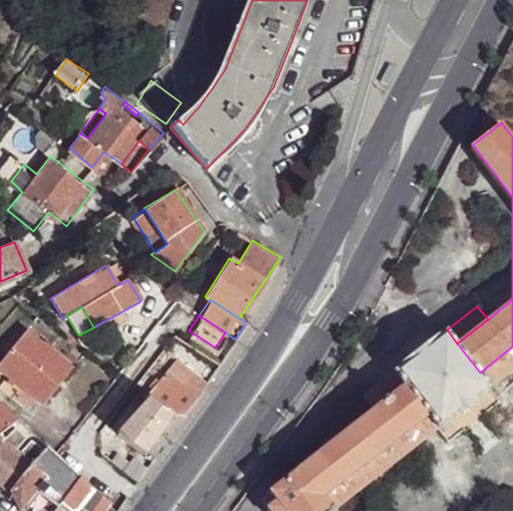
[(406,385),(457,343),(447,329),(395,370),(406,385)]
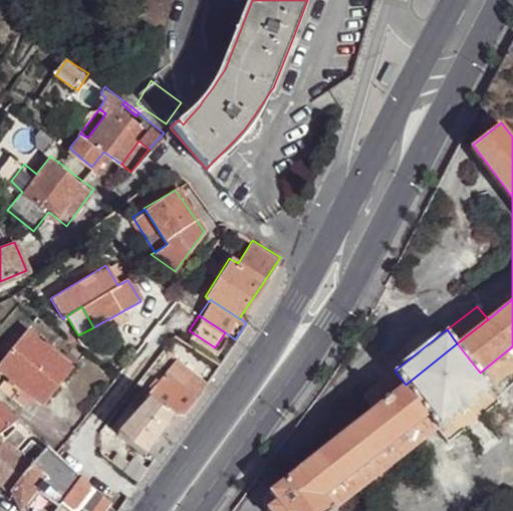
[(19,338),(8,353),(0,363),(0,368),(45,404),(71,367),(24,332),(19,338)]
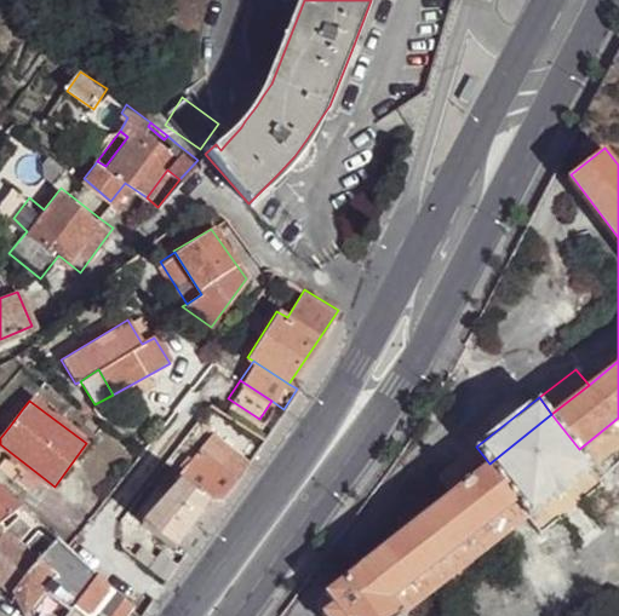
[(4,420),(10,426),(23,408),(17,403),(4,420)]
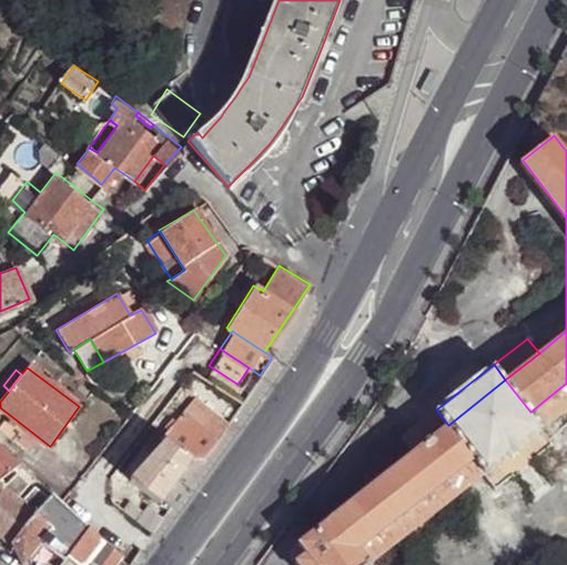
[(486,472),(544,429),(530,412),(505,380),(448,425),(475,457),(486,472)]
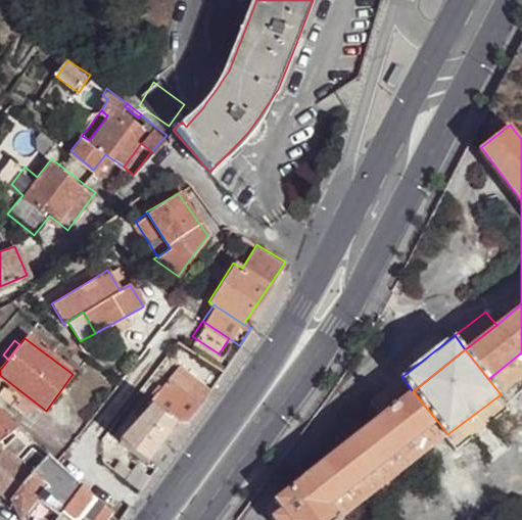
[(501,394),(521,376),(521,352),(488,379),(501,394)]
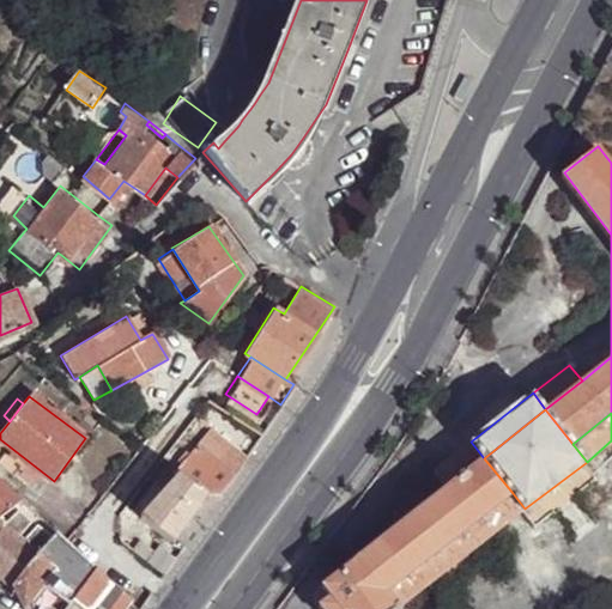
[(219,461),(232,442),(210,425),(197,442),(219,461)]
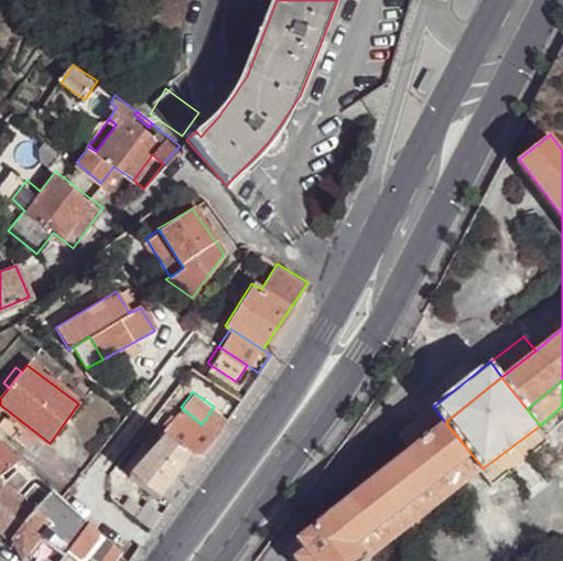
[(191,454),(203,454),(228,418),(214,407),(202,424),(181,407),(161,430),(165,432),(129,473),(161,498),(191,454)]
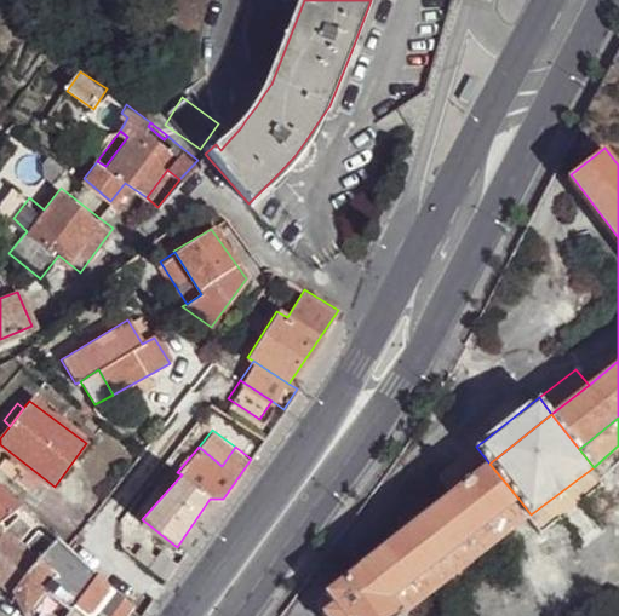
[(452,490),(489,464),(476,447),(441,473),(452,490)]
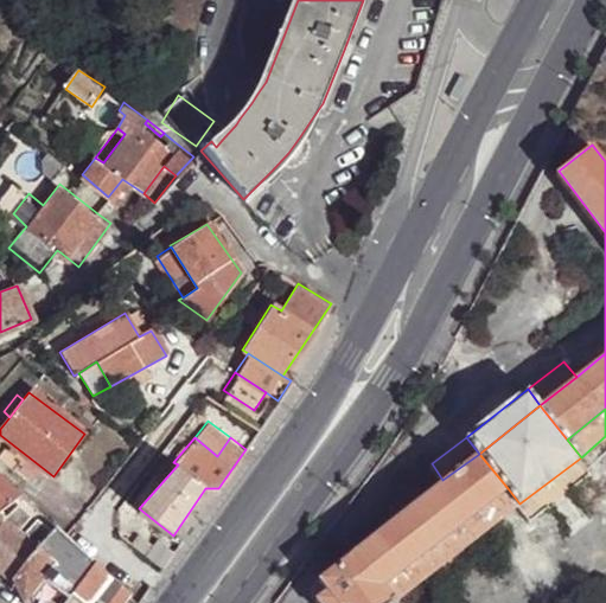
[(358,602),(384,584),(508,488),(479,454),(442,480),(319,576),(326,585),(316,594),(323,602),(358,602)]
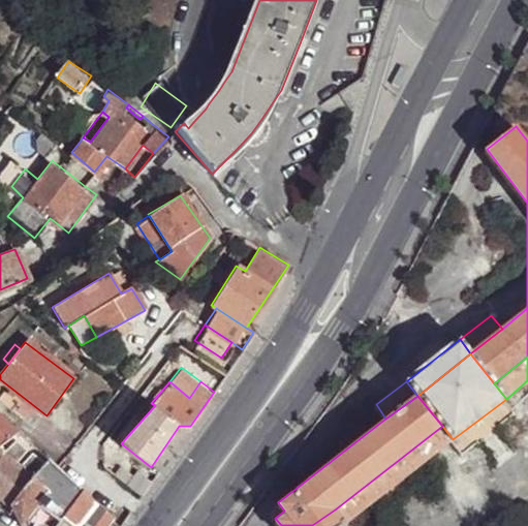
[(517,412),(506,399),(453,439),(461,452),(479,441),(482,442),(503,425),(503,423),(517,412)]
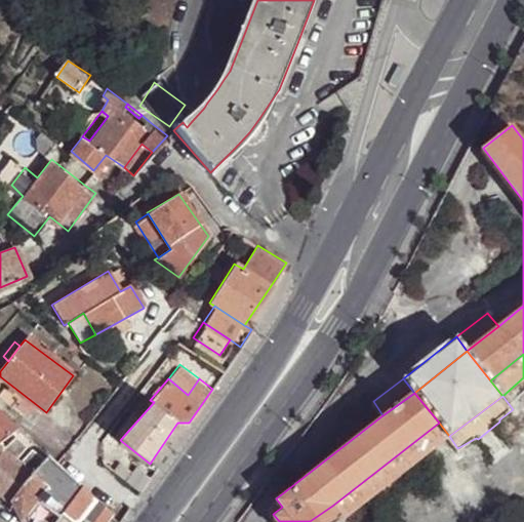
[(18,426),(0,408),(0,439),(13,430),(18,426)]
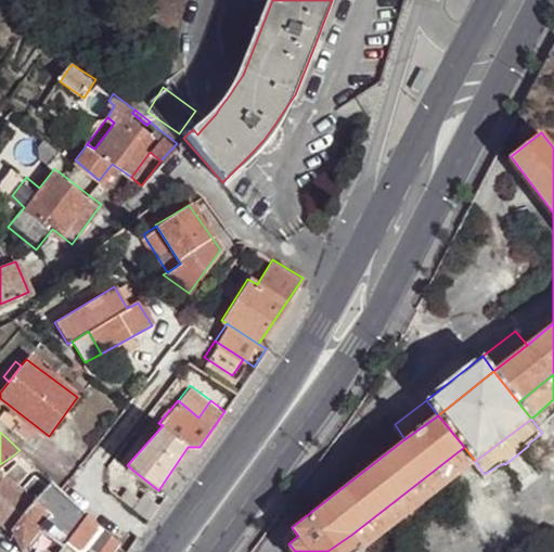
[(362,549),(475,461),(464,447),(351,535),(362,549)]
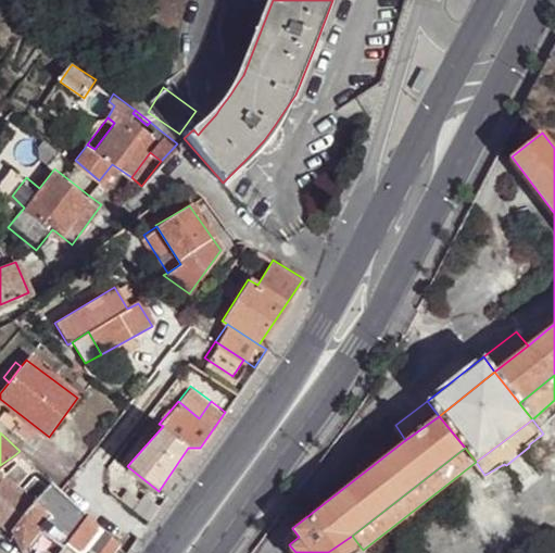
[(20,462),(14,455),(0,465),(0,523),(13,533),(14,532),(14,531),(50,485),(35,473),(22,487),(5,474),(7,472),(9,474),(20,462)]
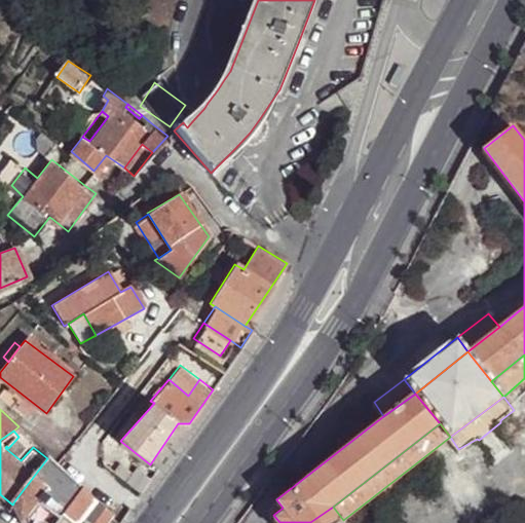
[(55,460),(50,455),(47,458),(13,502),(13,503),(22,521),(39,500),(47,490),(65,506),(69,508),(84,488),(55,460)]
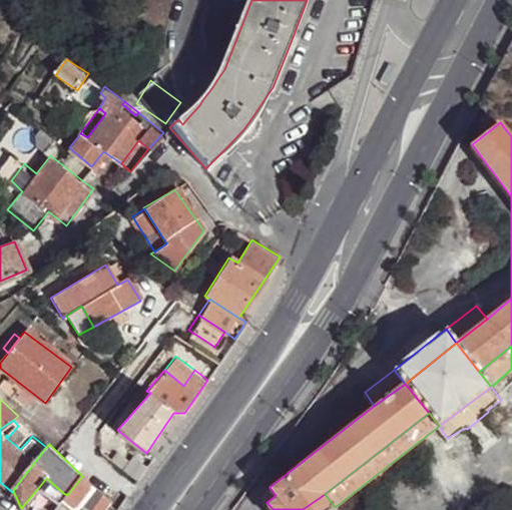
[(104,509),(110,502),(82,476),(67,495),(60,503),(69,509),(104,509)]
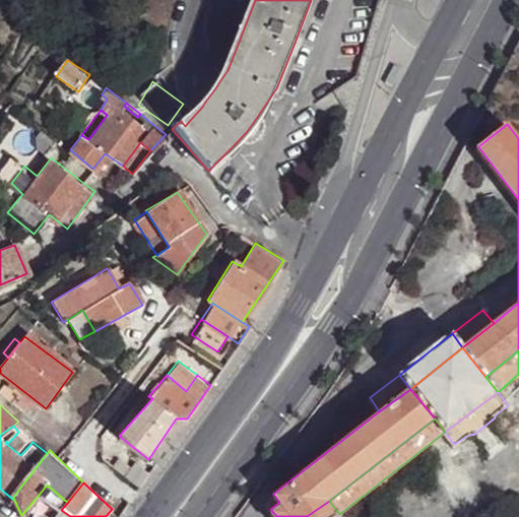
[(57,509),(64,500),(47,485),(39,495),(57,509)]
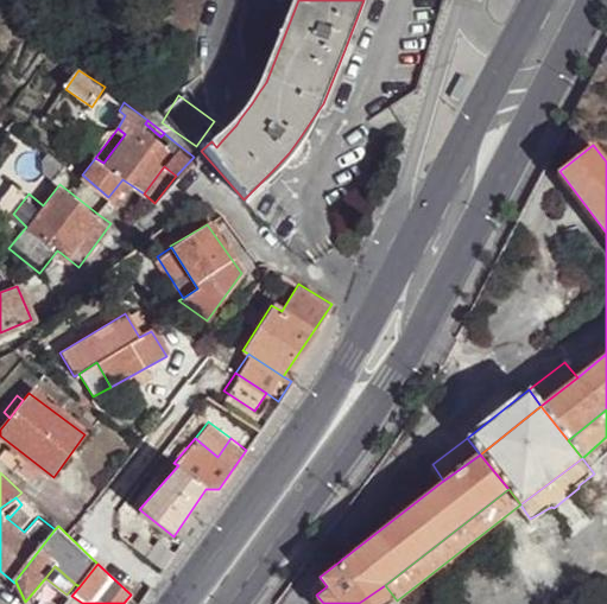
[(392,603),(397,601),(385,585),(359,603),(392,603)]
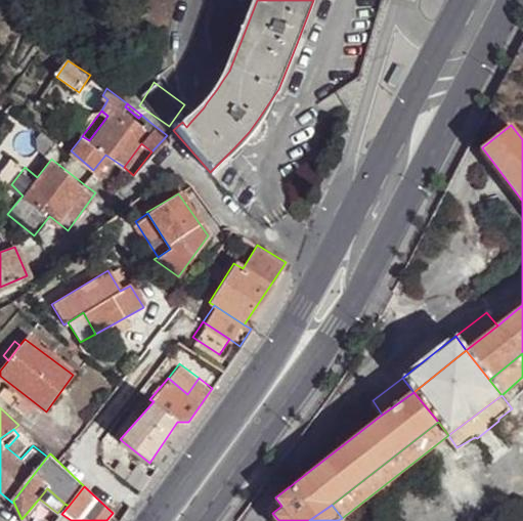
All buildings are outlined.
